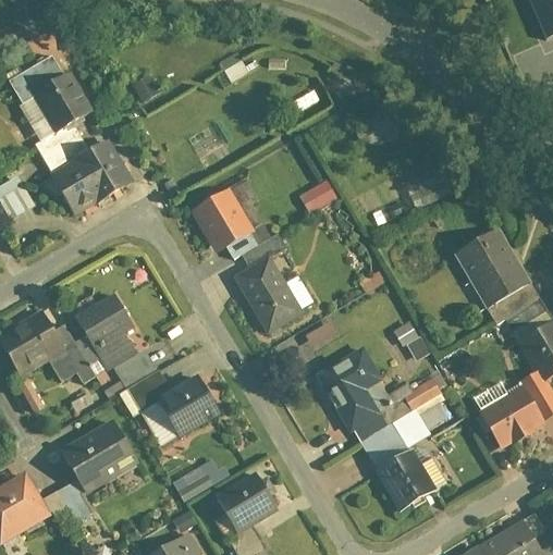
[(530,0),(545,36),(552,33),(552,0),(530,0)]
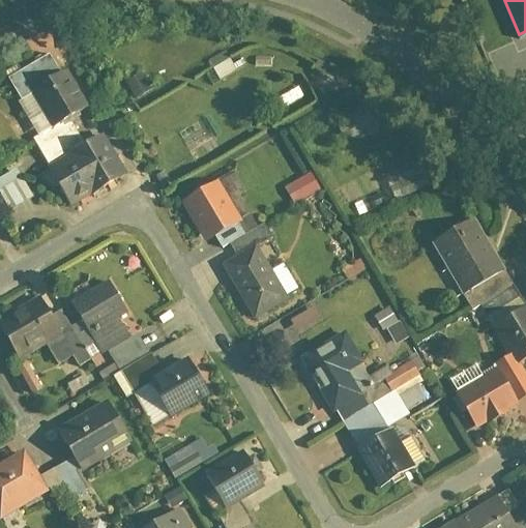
[(208,60),(218,77),(235,66),(226,50),(208,60)]
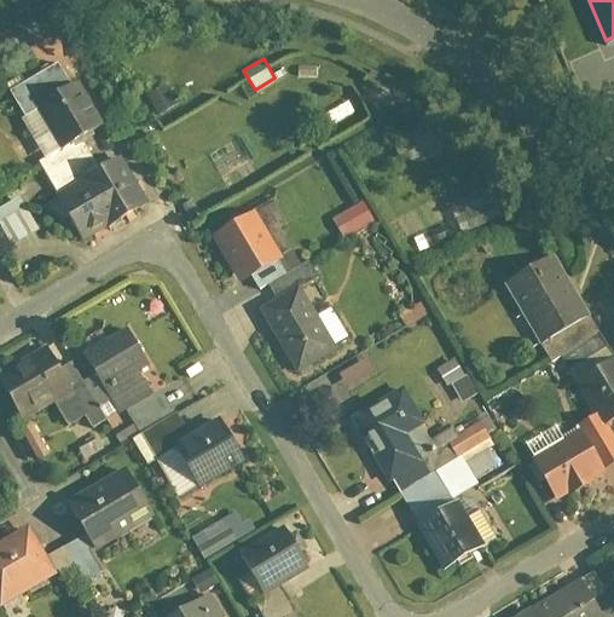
[(35,104),(71,84),(57,61),(10,90),(23,111),(35,104)]
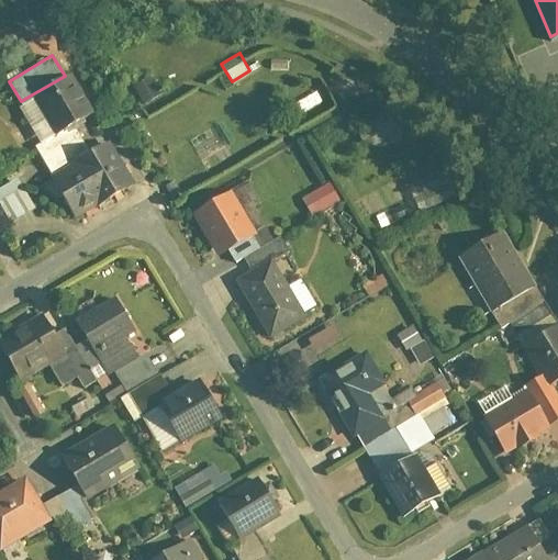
[(65,76),(32,94),(55,133),(73,123),(92,111),(69,73),(65,76)]
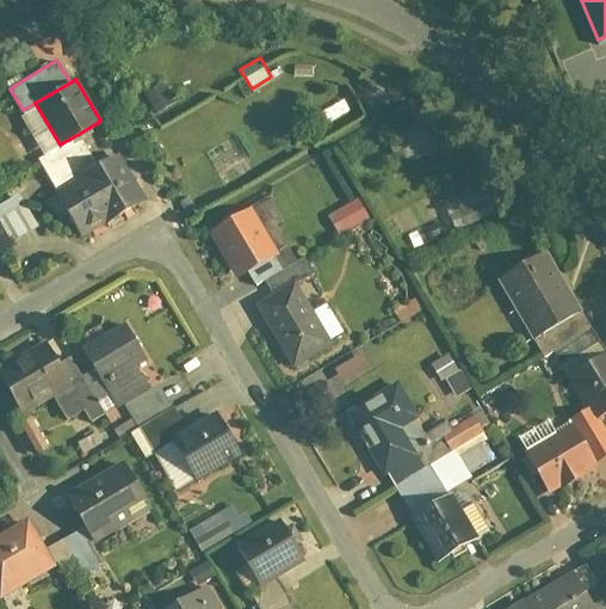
[(173,97),(164,81),(147,91),(156,108),(173,97)]
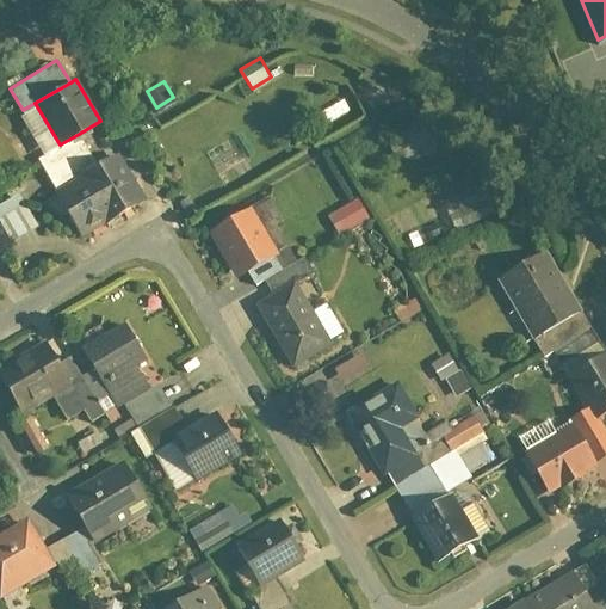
[(60,145),(35,103),(23,110),(19,112),(44,154),(60,145)]
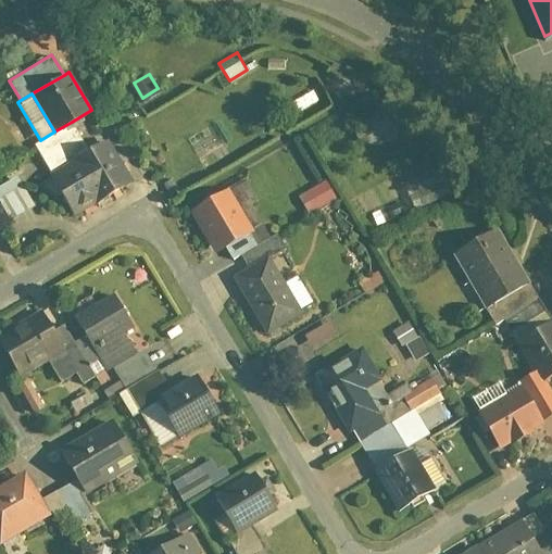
[(346,128),(355,148),(379,135),(368,115),(346,128)]
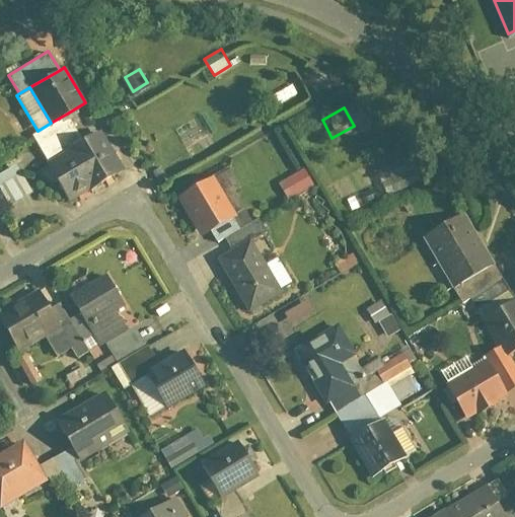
[(31,135),(47,161),(83,139),(67,114),(51,123),(38,131),(31,135)]
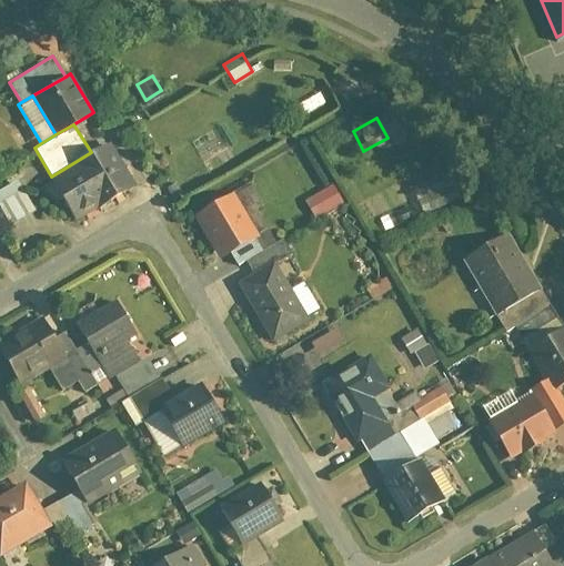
[(91,152),(51,177),(76,218),(133,183),(109,142),(91,152)]
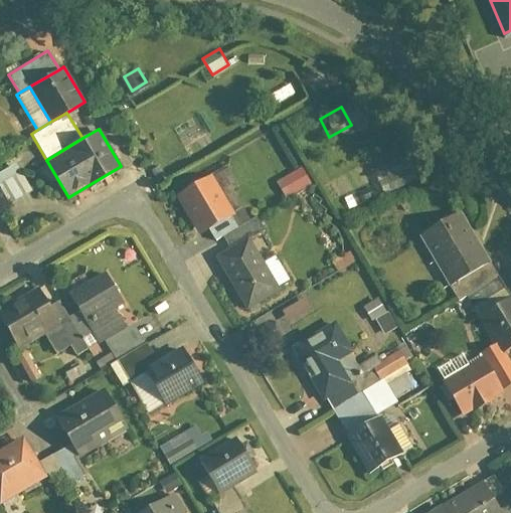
[(20,170),(15,162),(0,171),(0,182),(20,170)]
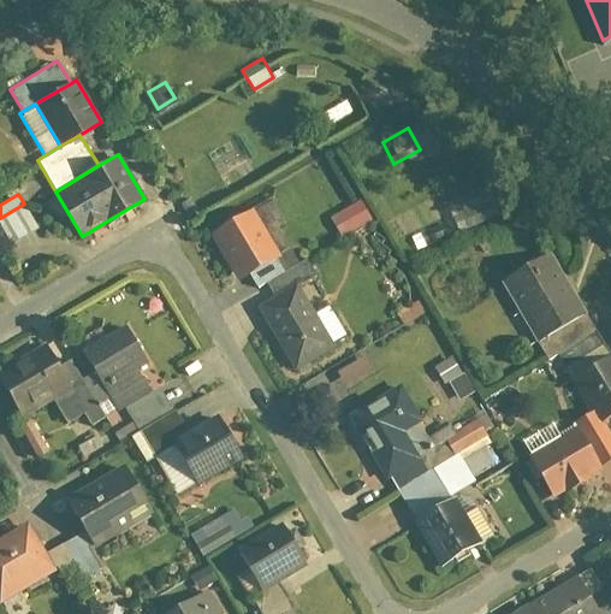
[(361,198),(332,216),(342,232),(372,214),(361,198)]
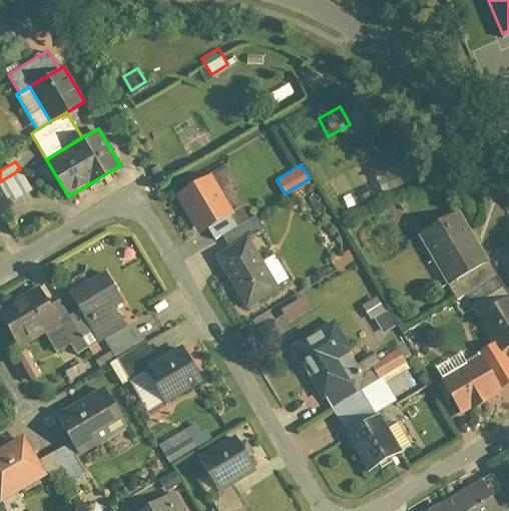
[(210,172),(174,194),(197,232),(233,210),(210,172)]
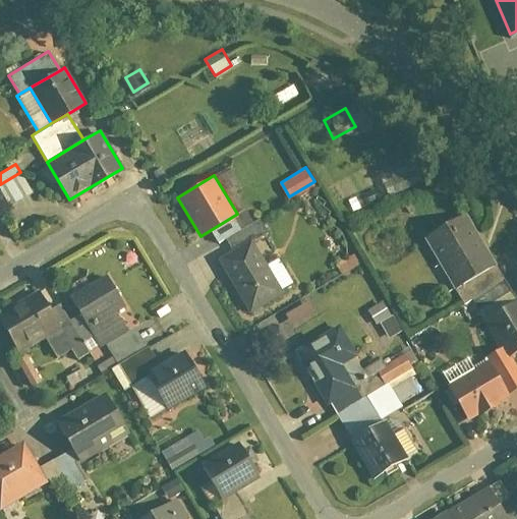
[(495,263),(465,214),(423,238),(453,288),(495,263)]
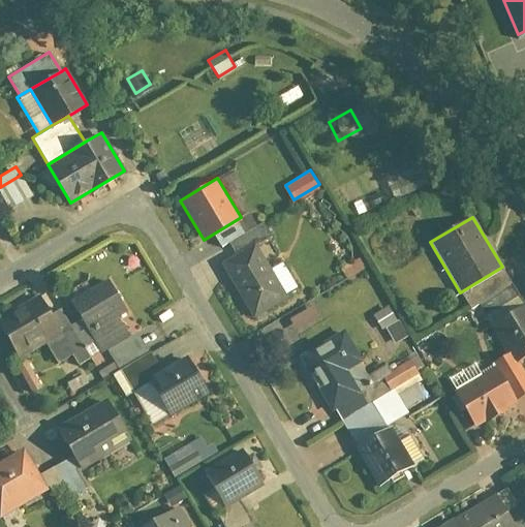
[(255,241),(221,261),(253,315),(287,296),(286,292),(273,271),(255,241)]
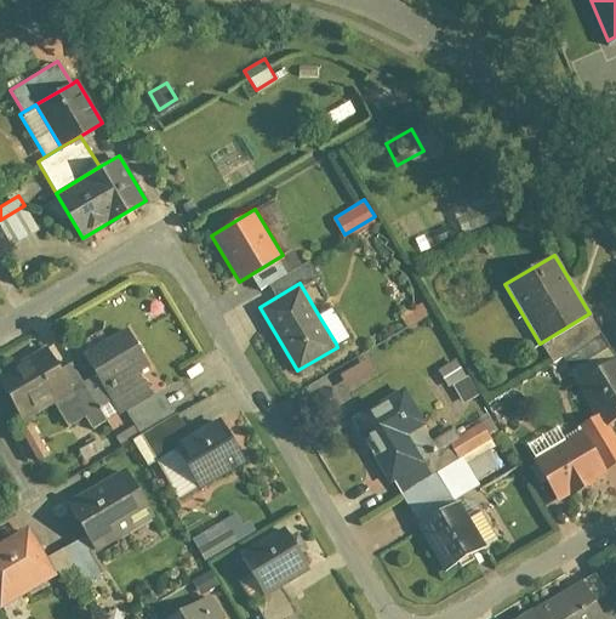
[(400,316),(406,327),(427,313),(421,304),(400,316)]
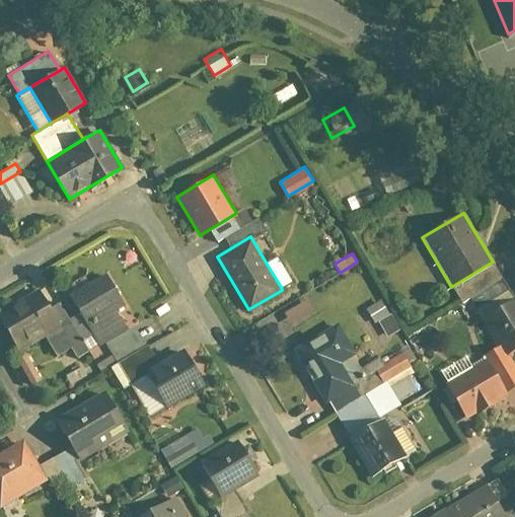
[(278,260),(268,266),(281,287),(291,281),(278,260)]
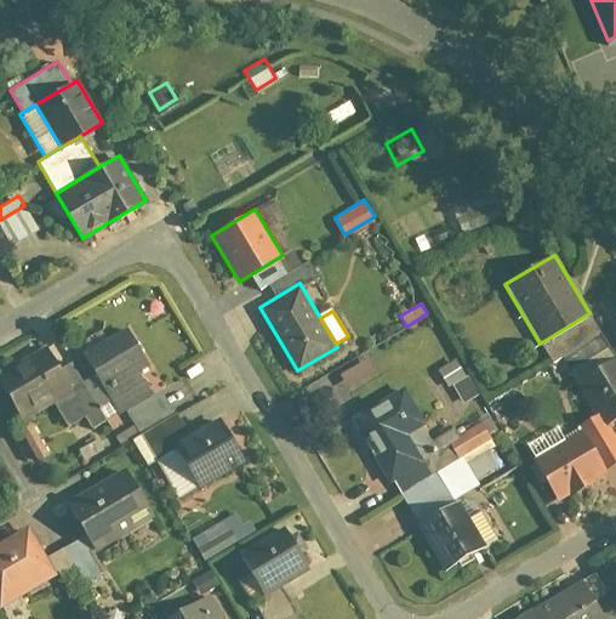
[(125,328),(84,352),(97,374),(106,387),(137,369),(146,363),(125,328)]
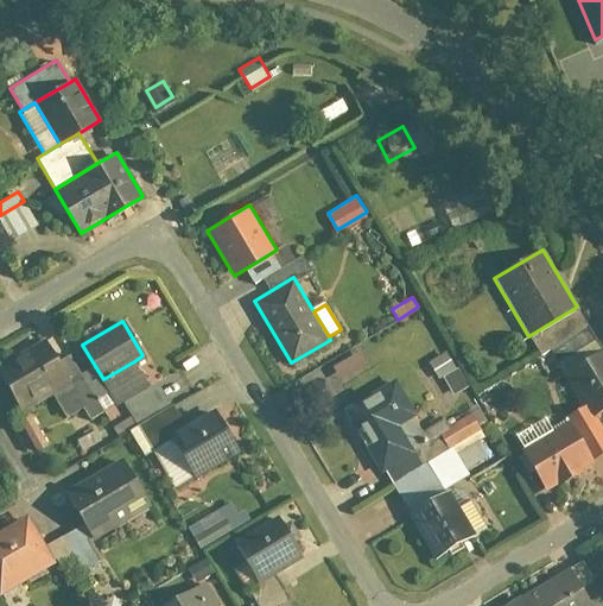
[(0,373),(21,410),(71,380),(46,339),(0,367),(0,373)]
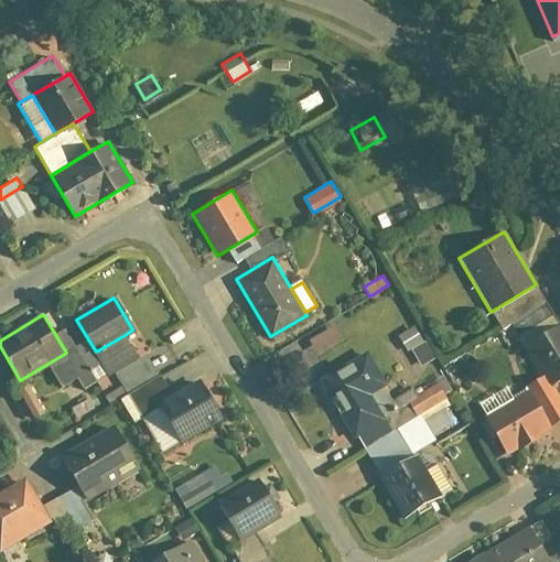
[(336,323),(310,338),(316,349),(343,334),(336,323)]
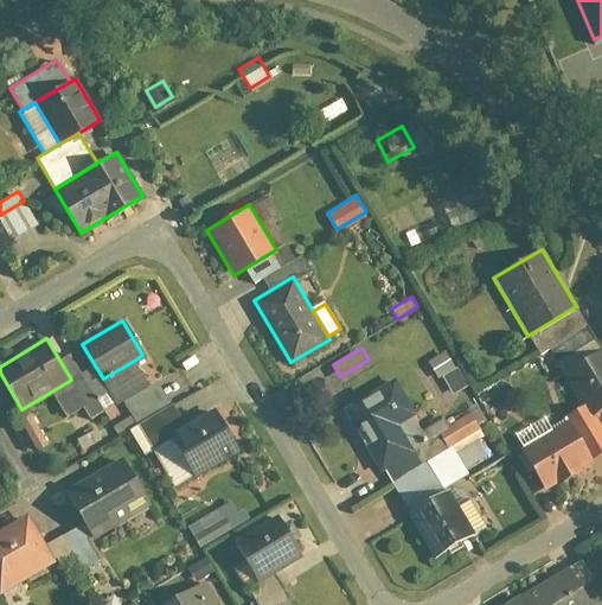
[(584,406),(590,415),(601,407),(601,351),(601,350),(564,371),(584,406)]
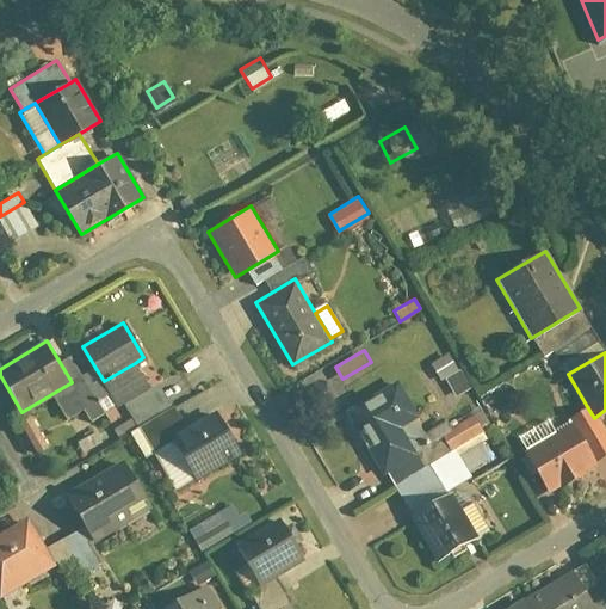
[(450,354),(432,364),(441,379),(444,377),(458,368),(450,354)]
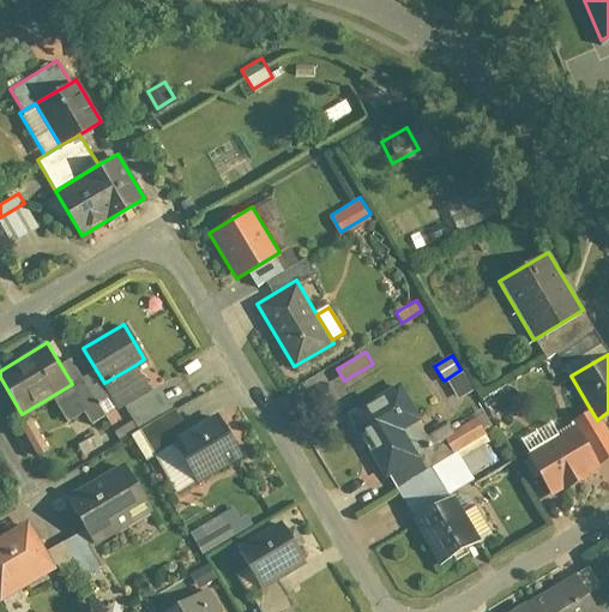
[(136,365),(104,383),(118,407),(124,403),(149,388),(136,365)]
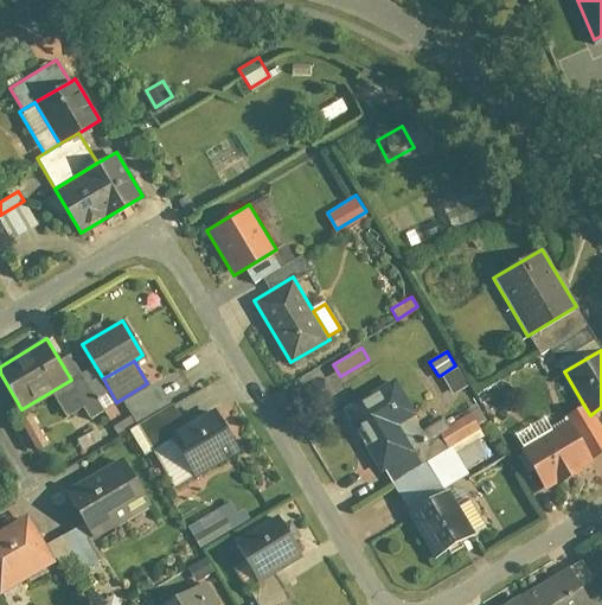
[(95,415),(116,402),(103,379),(95,365),(72,379),(95,415)]
